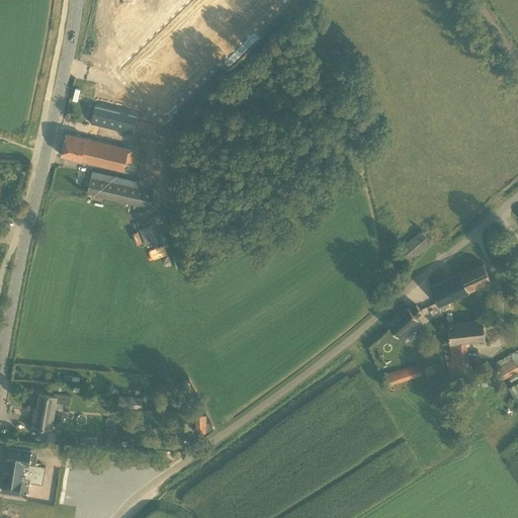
[(191,0),(114,74),(165,125),(173,118),(168,113),(287,0),(191,0)]
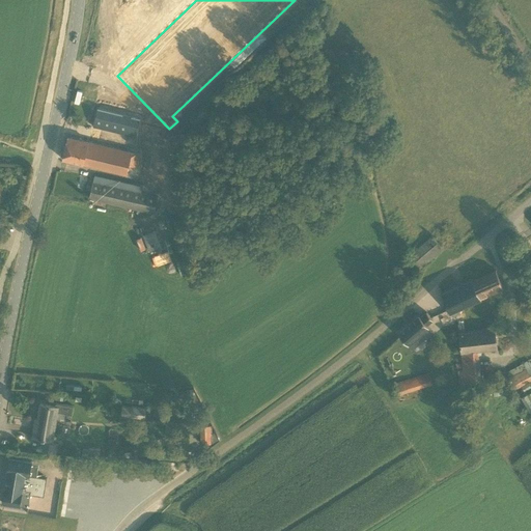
[(100,89),(95,106),(131,114),(135,98),(100,89)]
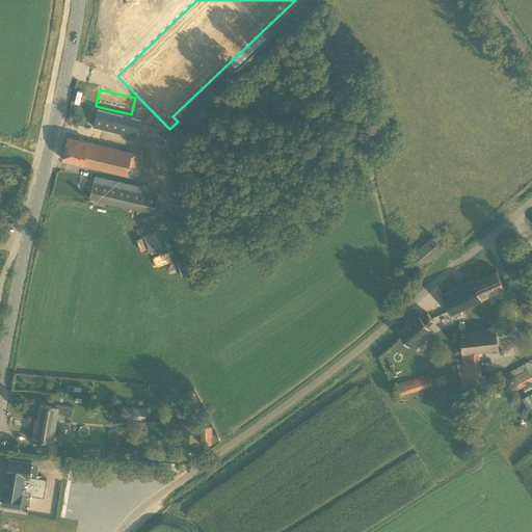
[(144,139),(149,125),(141,120),(96,108),(91,127),(144,139)]
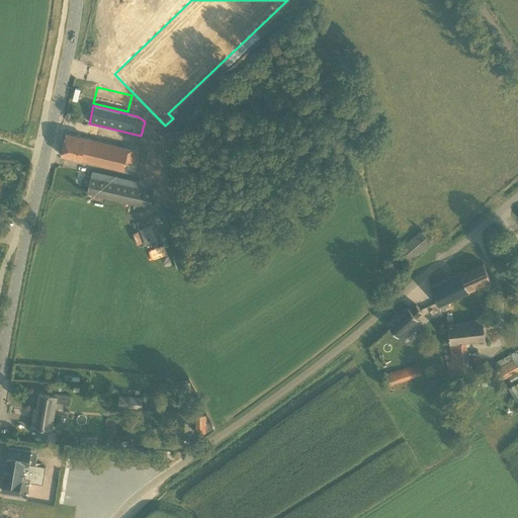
[(88,162),(93,140),(66,133),(61,155),(88,162)]
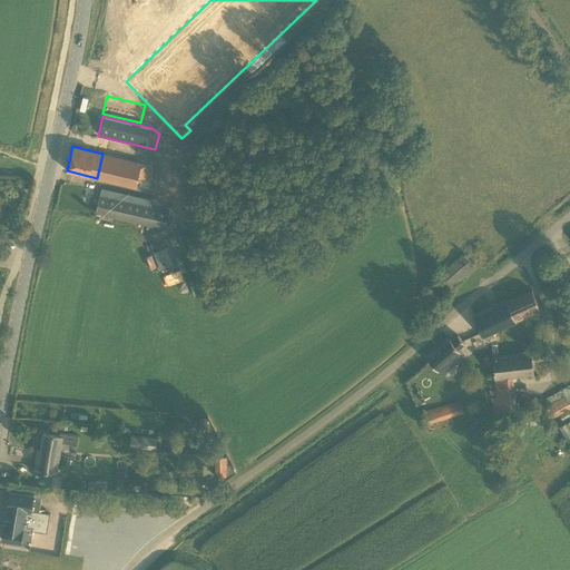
[(102,154),(97,178),(135,187),(137,177),(147,179),(150,166),(102,154)]
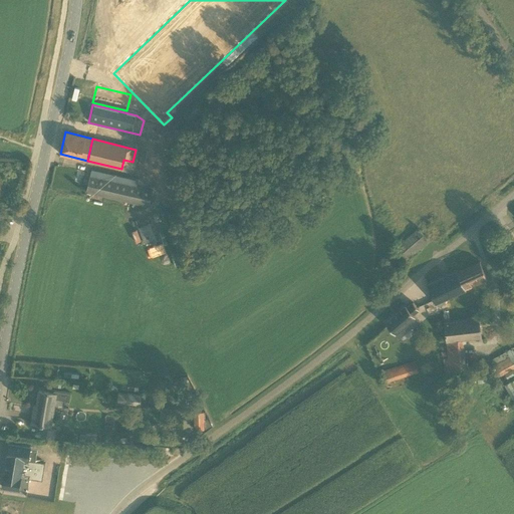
[(149,207),(150,204),(153,193),(153,191),(90,176),(86,192),(149,207)]
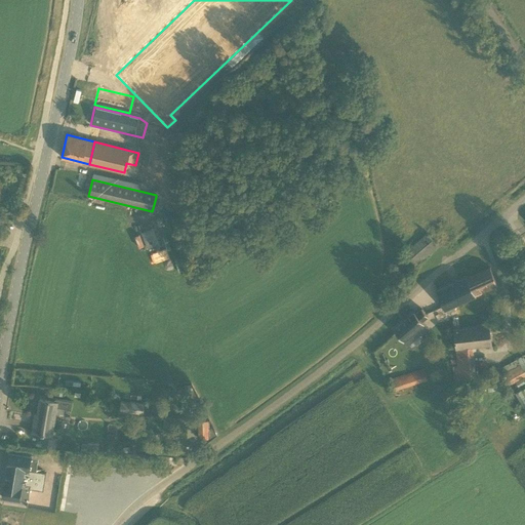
[(154,227),(140,232),(147,248),(160,243),(154,227)]
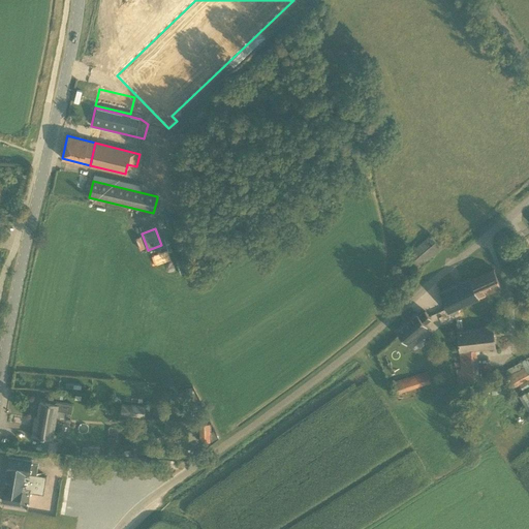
[(409,275),(440,247),(430,235),(398,262),(409,275)]
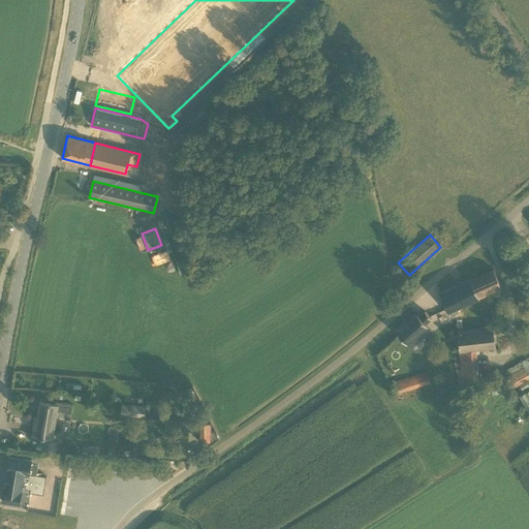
[(480,297),(493,291),(502,287),(494,269),(472,278),(480,297)]
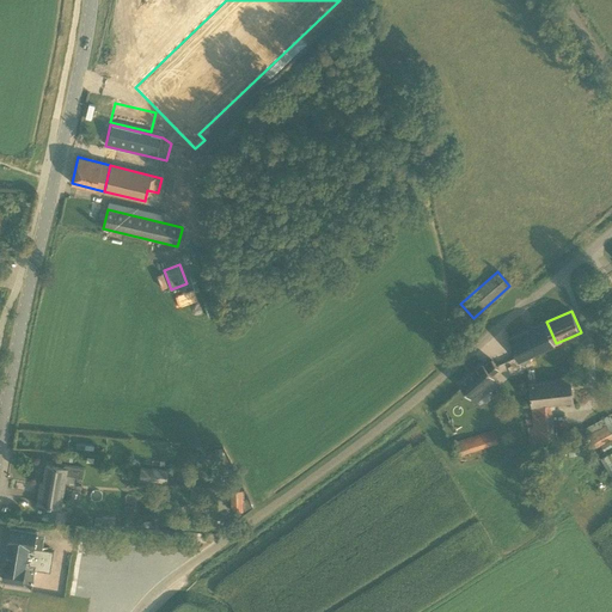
[(495,344),(505,366),(526,356),(527,372),(538,371),(536,352),(556,343),(546,322),(495,344)]
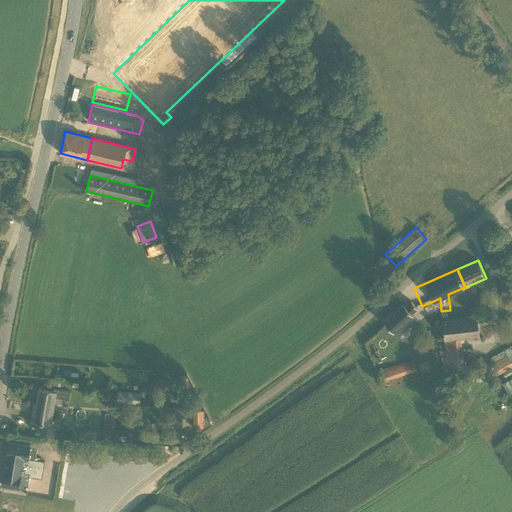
[(411,300),(405,305),(404,304),(384,321),(393,331),(405,320),(410,326),(417,320),(412,314),(413,314),(411,312),(417,307),(411,300)]
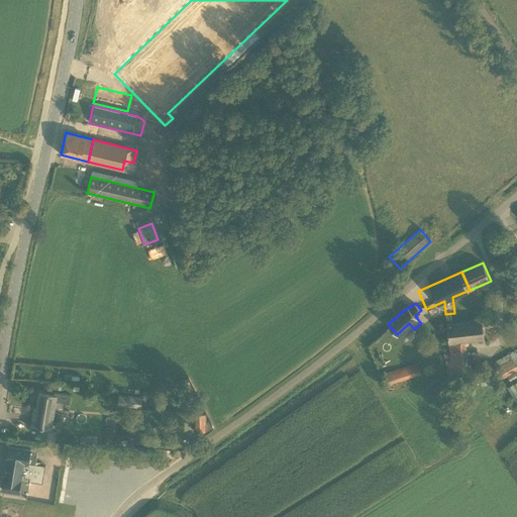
[(455,323),(454,313),(445,314),(449,343),(448,343),(454,389),(471,388),(466,341),(485,338),(483,319),(455,323)]
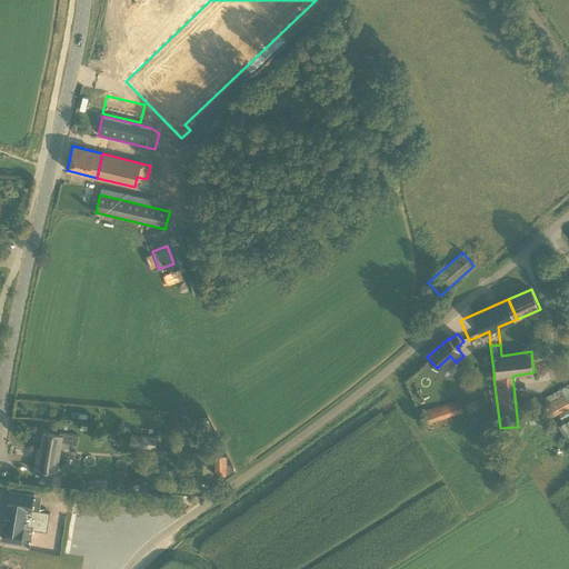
[(553,416),(568,407),(568,383),(543,400),(553,416)]
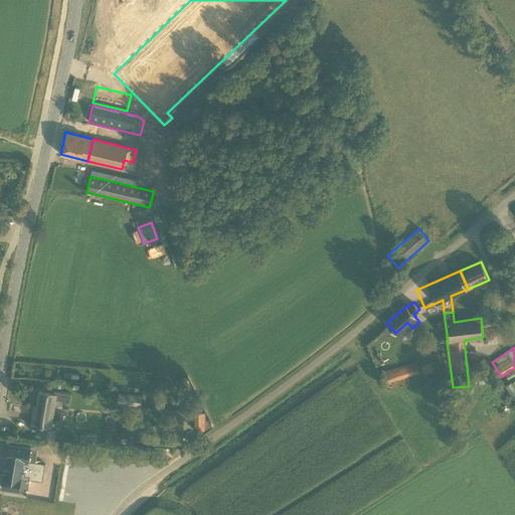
[(385,384),(420,372),(416,361),(381,372),(385,384)]
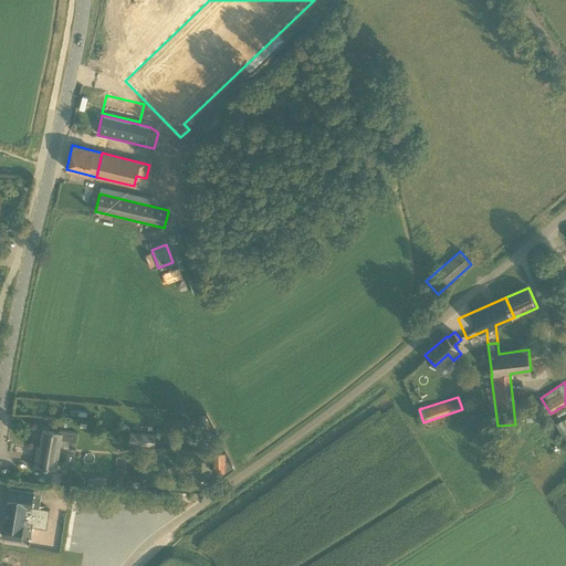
[(565,417),(556,425),(565,439),(565,417)]
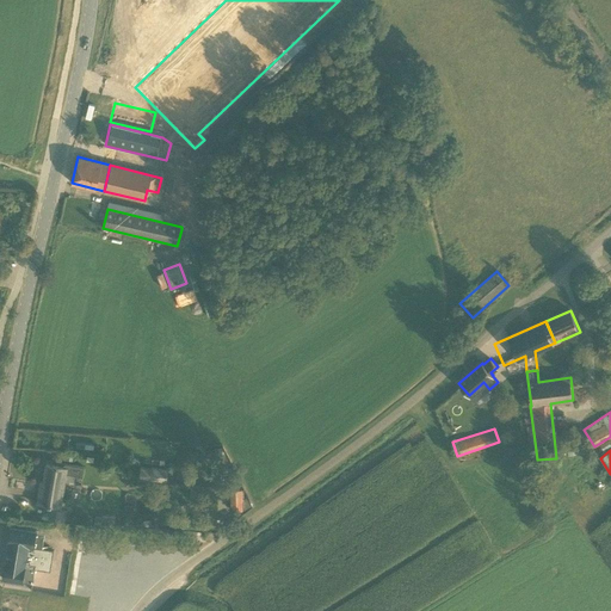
[(61,506),(66,473),(82,476),(85,467),(65,463),(65,467),(45,463),(43,481),(41,481),(37,503),(61,506)]
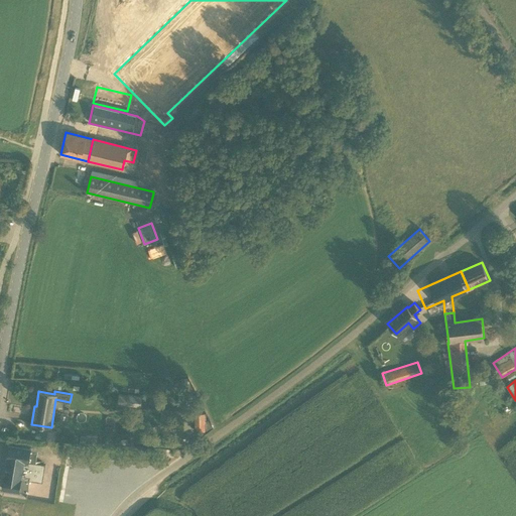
[(149,408),(149,395),(119,393),(118,405),(139,406),(139,407),(149,408)]
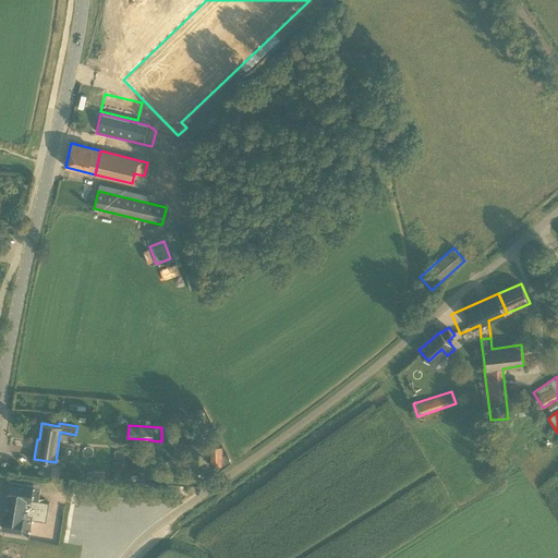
[(165,427),(165,440),(173,440),(173,427),(165,427)]
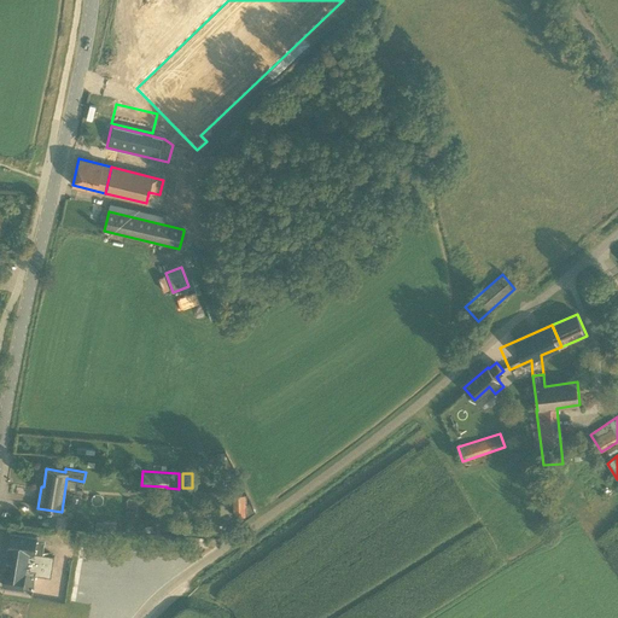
[(66,528),(68,517),(50,513),(47,525),(66,528)]
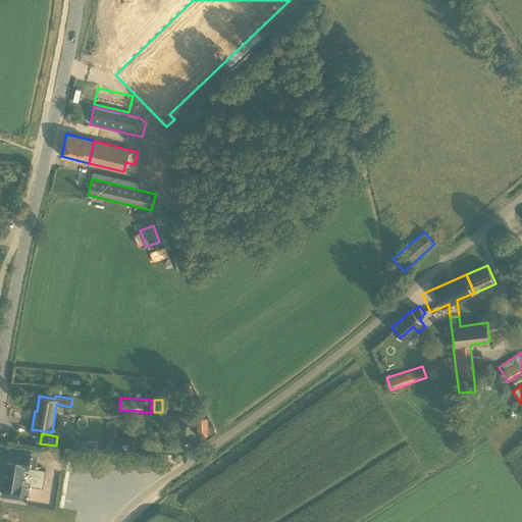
[(147,439),(147,451),(167,452),(168,440),(147,439)]
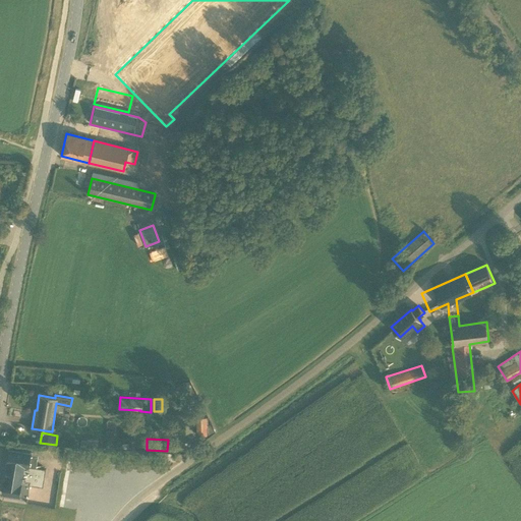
[(4,479),(2,493),(27,497),(30,484),(44,486),(47,469),(30,466),(32,453),(9,449),(7,462),(8,463),(5,479),(4,479)]
